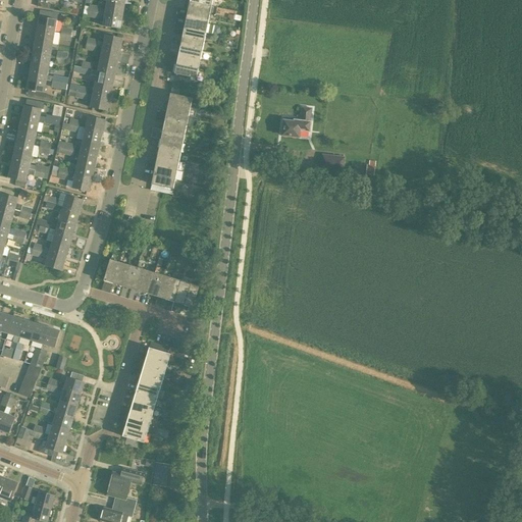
[(39,0),(44,1),(43,7),(50,8),(51,2),(56,3),(56,0),(65,0),(72,1),(72,0),(77,0),(82,1),(82,0),(39,0)]
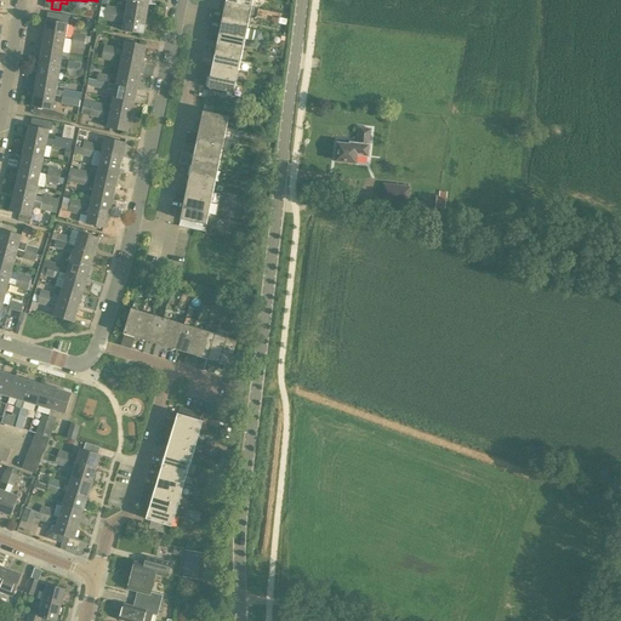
[(101,7),(100,12),(147,20),(149,5),(127,1),(127,9),(107,5),(106,7),(101,7)]
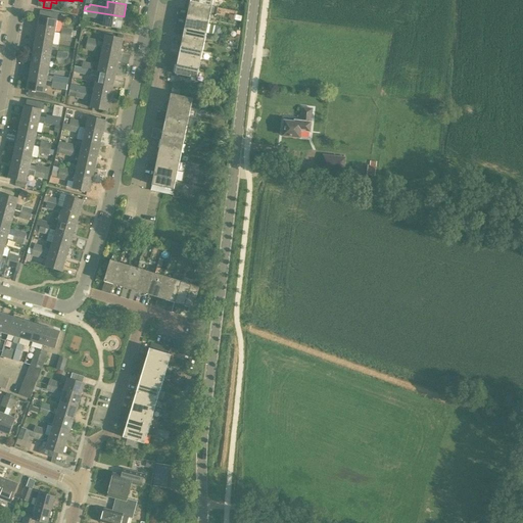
[(190,2),(189,11),(210,15),(216,16),(218,7),(212,6),(190,2)]
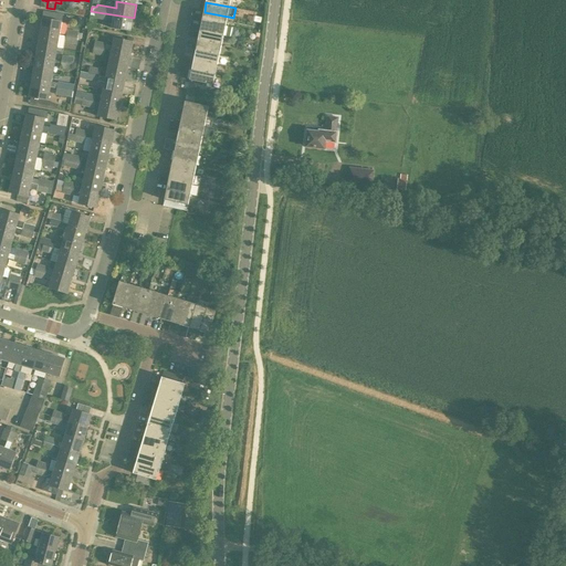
[(134,18),(91,11),(90,17),(95,17),(95,18),(106,20),(106,19),(114,20),(112,29),(132,32),(134,18)]
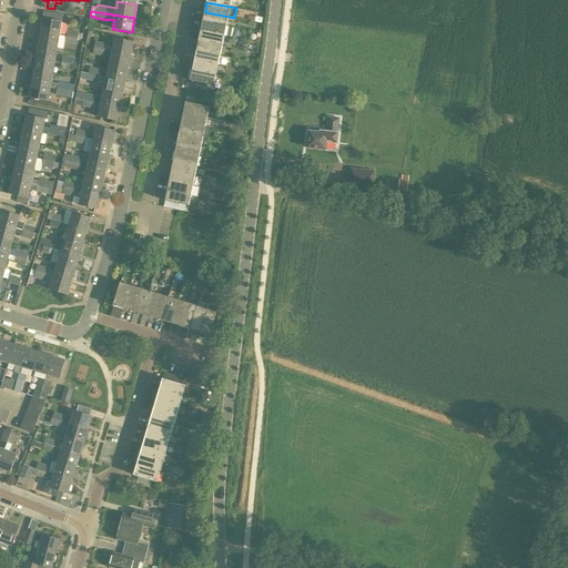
[(205,12),(203,21),(227,26),(229,17),(205,12)]
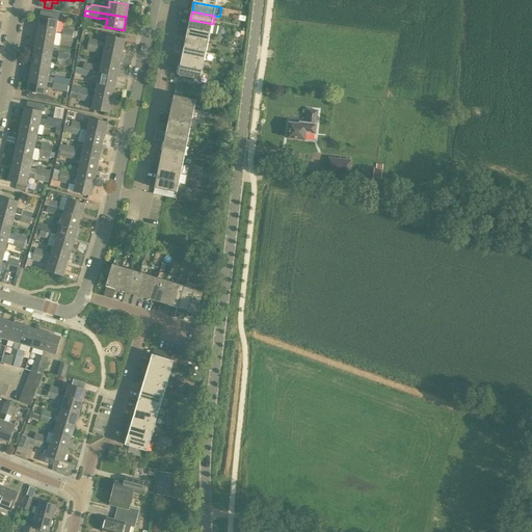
[(41,17),(38,29),(56,32),(58,20),(41,17)]
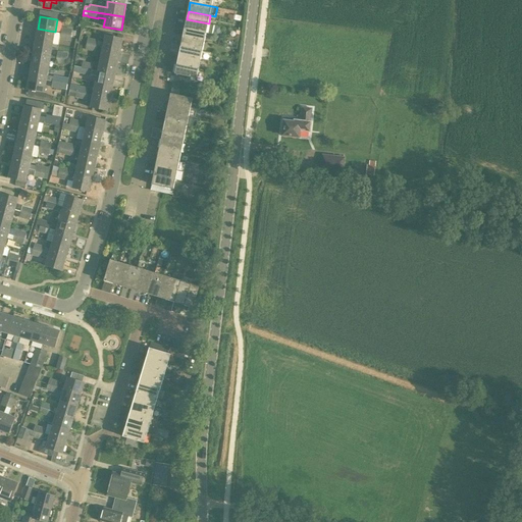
[(187,19),(185,29),(207,34),(207,33),(212,34),(214,25),(208,24),(209,23),(187,19)]
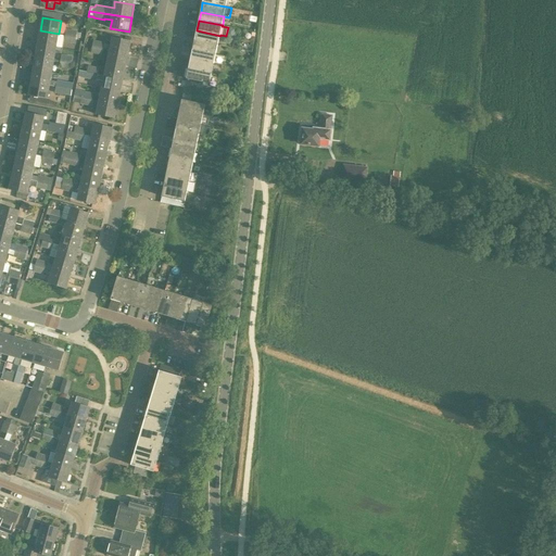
[(40,30),(37,43),(57,47),(59,34),(40,30)]
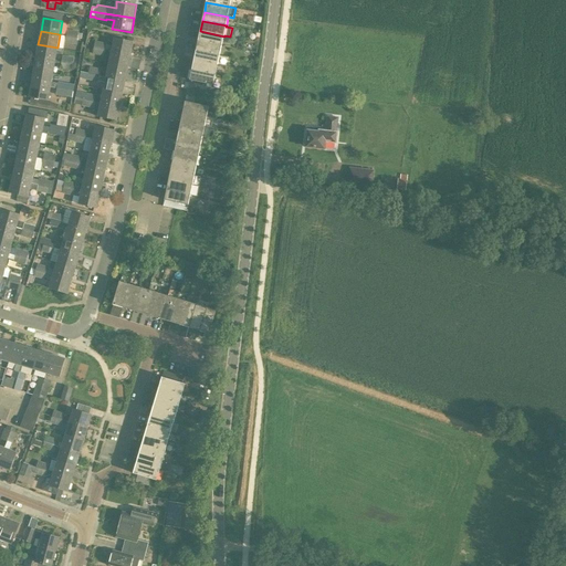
[(200,31),(198,41),(222,46),(224,37),(200,31)]
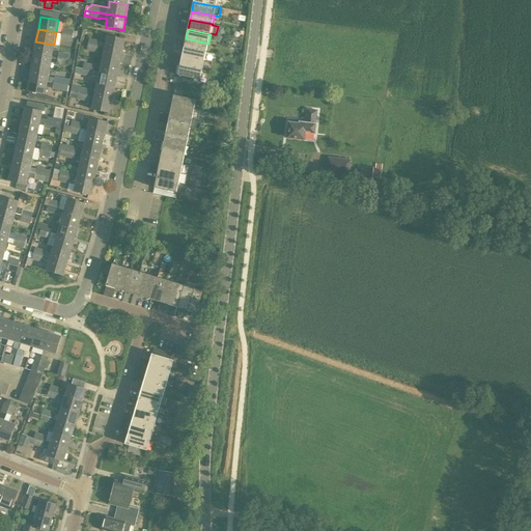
[(89,38),(88,45),(99,47),(105,49),(105,48),(123,52),(126,39),(108,35),(106,43),(100,42),(100,40),(89,38)]
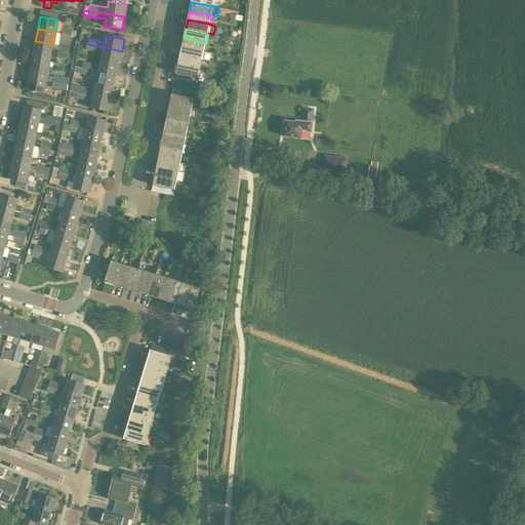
[(184,38),(182,47),(204,52),(206,43),(184,38)]
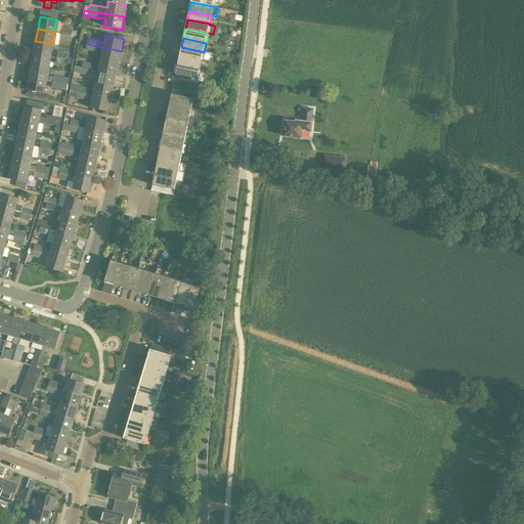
[(35,41),(33,53),(51,56),(53,44),(35,41)]
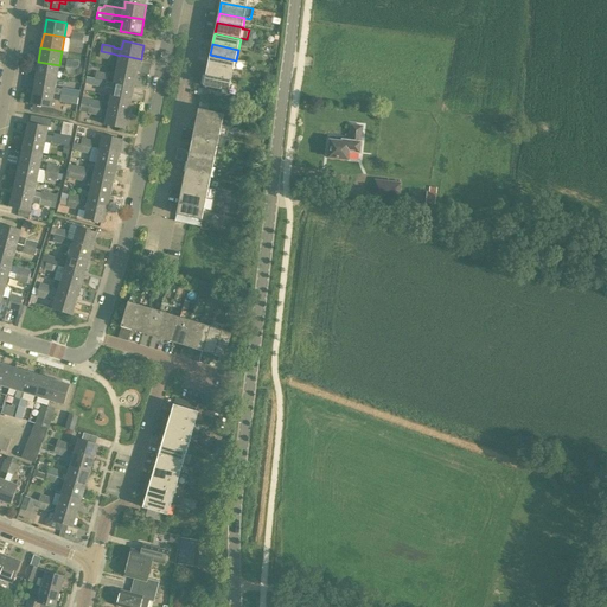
[(120,56),(117,69),(138,72),(141,59),(120,55),(120,56)]
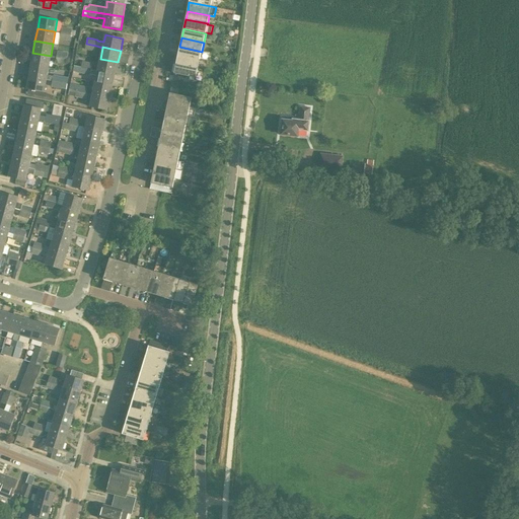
[(179,47),(177,56),(200,60),(202,52),(179,47)]
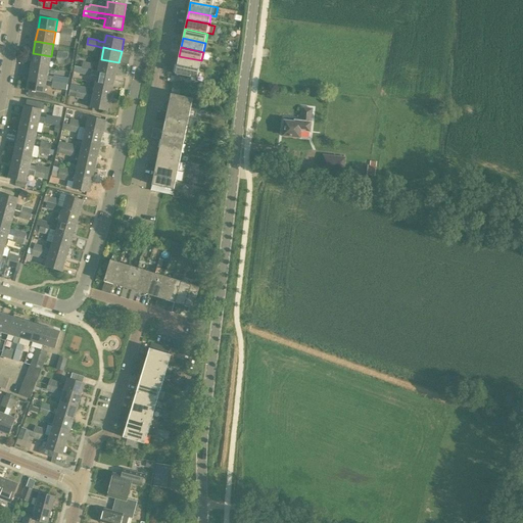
[(33,53),(31,64),(49,68),(51,56),(33,53)]
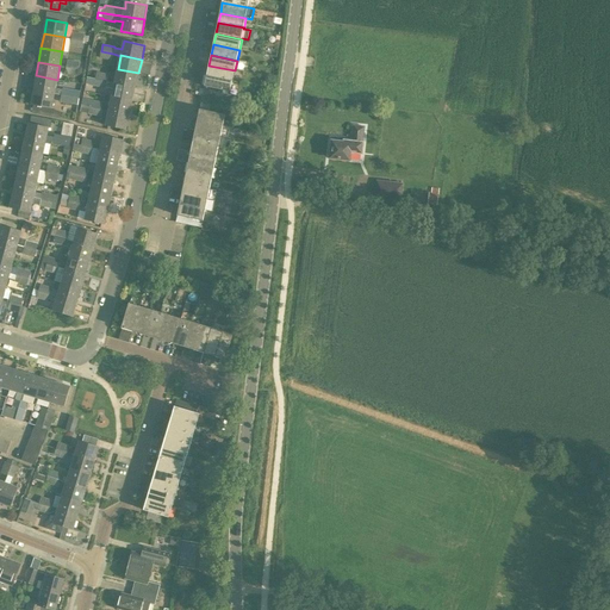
[(209,66),(206,76),(232,81),(235,70),(209,66)]
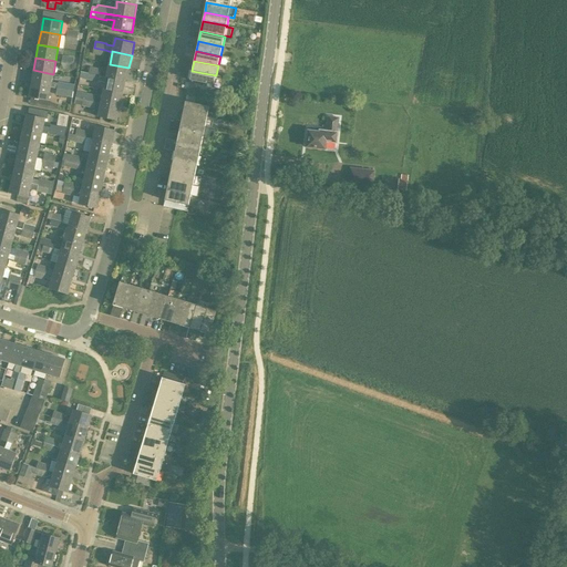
[(106,76),(126,81),(129,68),(110,64),(106,76)]
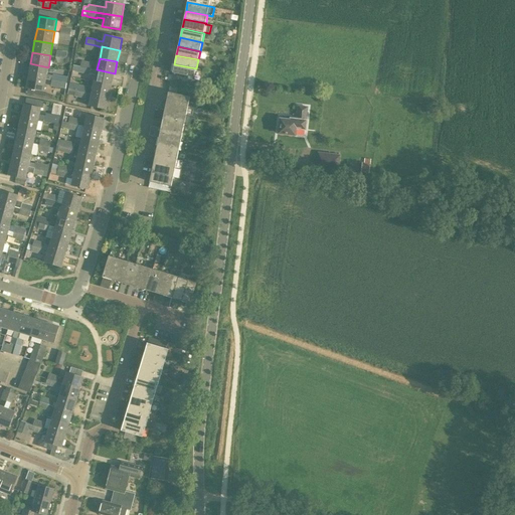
[(30,63),(28,75),(46,79),(51,80),(52,75),(47,74),(48,67),(30,63)]
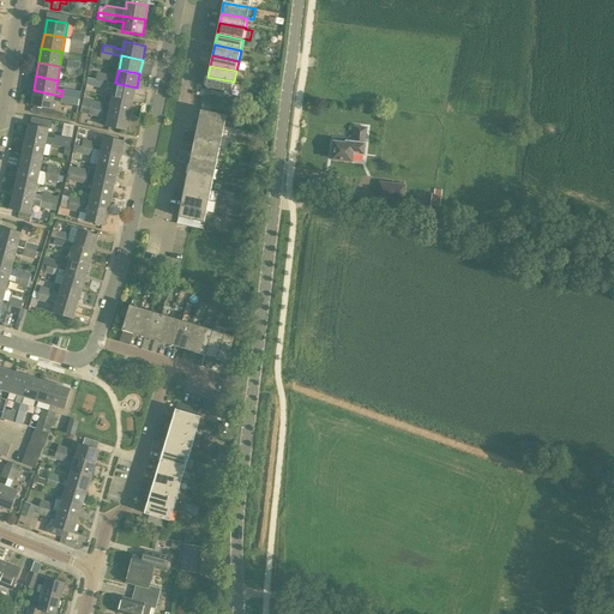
[(114,90),(113,97),(133,102),(137,88),(115,83),(108,82),(96,79),(88,77),(84,91),(89,92),(90,85),(95,85),(94,86),(107,89),(107,88),(114,90)]
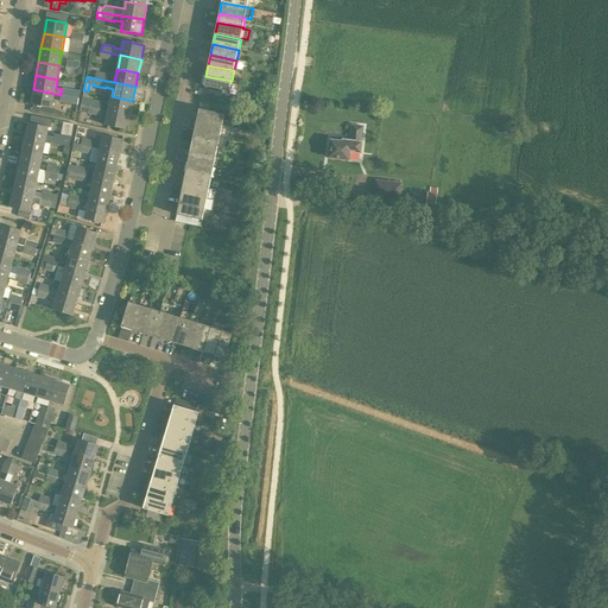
[(232,81),(206,76),(203,87),(229,93),(232,81)]
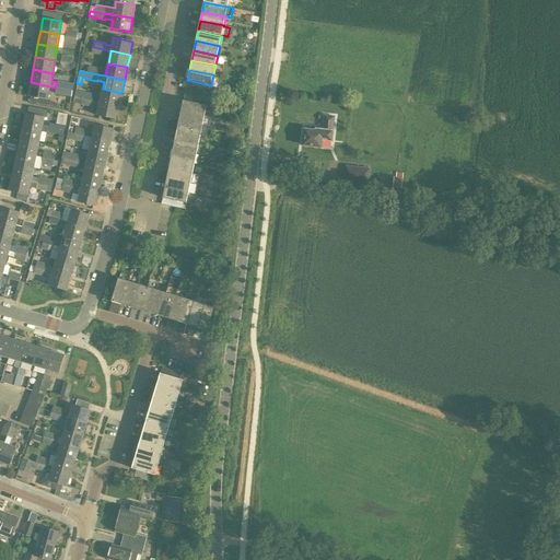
[(57,82),(56,88),(72,90),(73,83),(57,81),(57,82)]
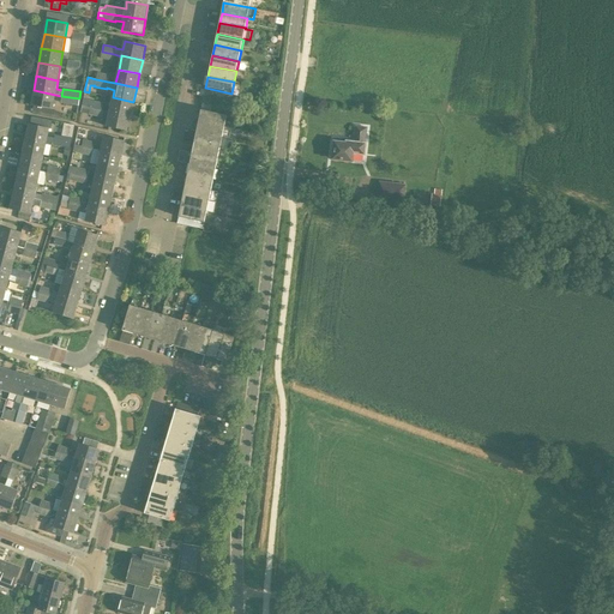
[(34,90),(31,106),(34,106),(40,107),(52,109),(53,109),(55,95),(34,90)]
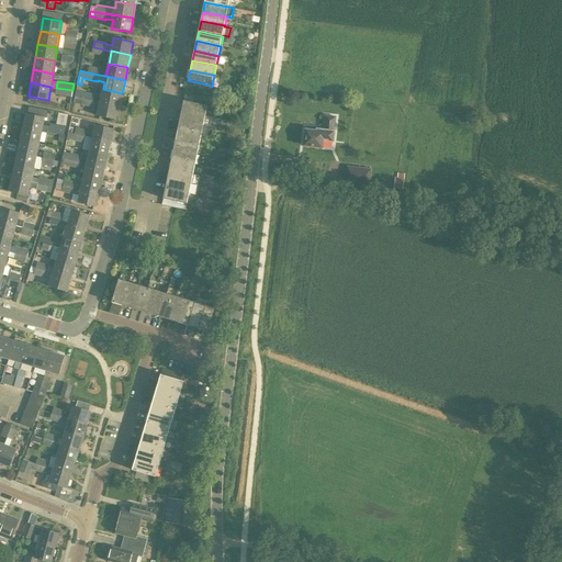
[(72,90),(56,88),(55,93),(71,97),(72,90)]
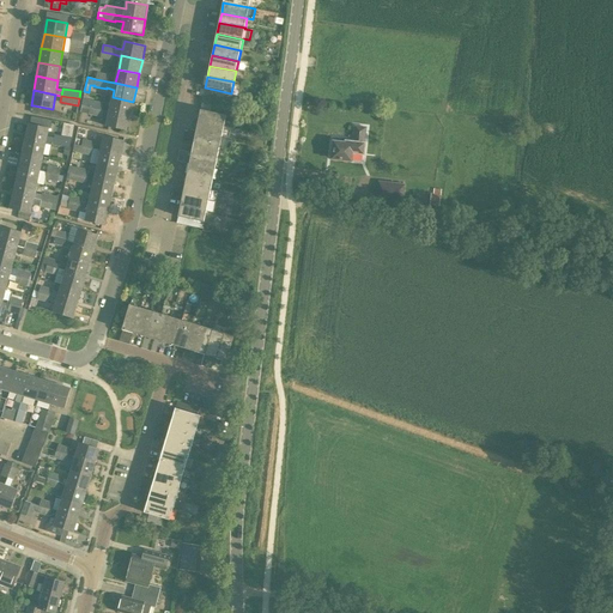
[(109,111),(131,116),(133,102),(113,97),(109,111)]
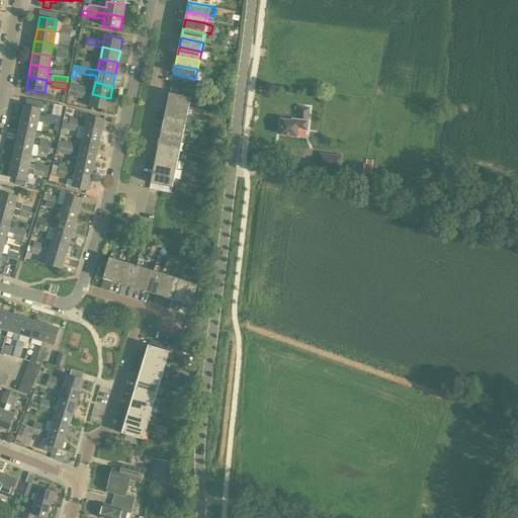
[(70,83),(69,90),(86,93),(87,87),(70,83)]
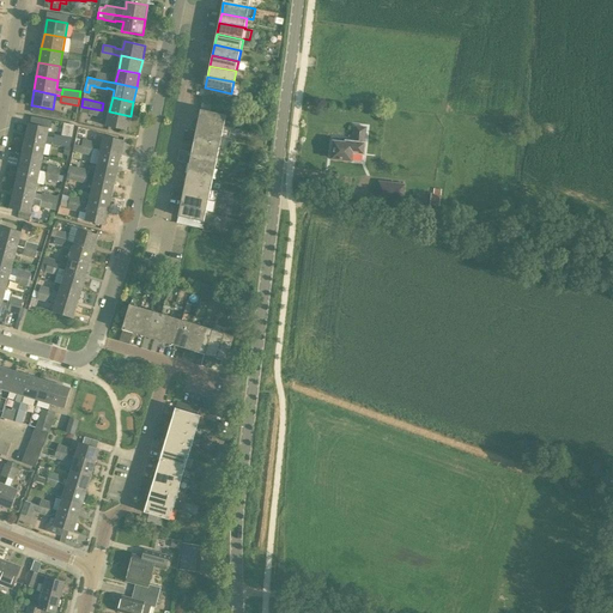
[(82,107),(80,113),(108,119),(107,127),(127,131),(131,116),(109,111),(102,110),(82,107)]
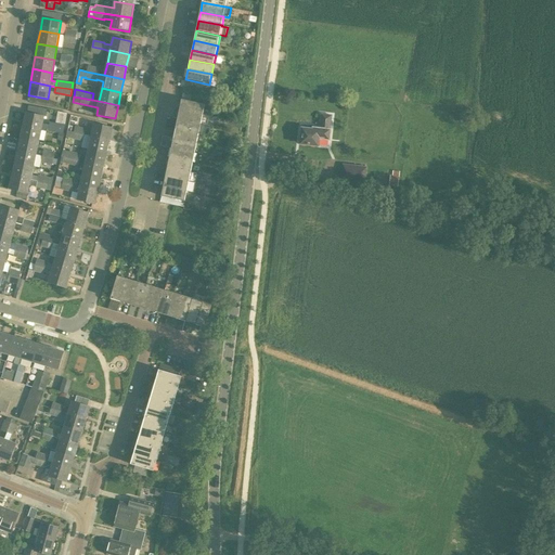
[(181,101),(179,111),(203,115),(205,105),(181,101)]
